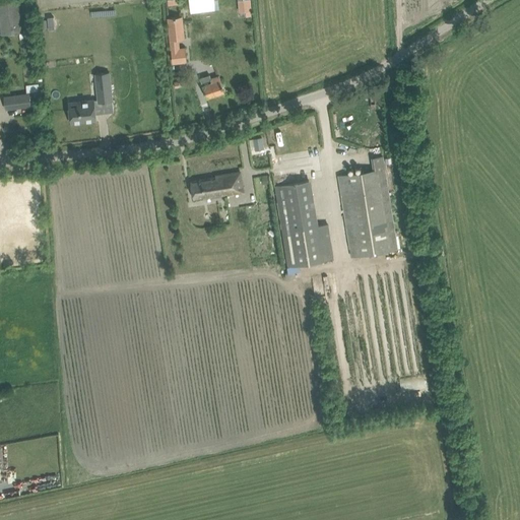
[(24,0),(0,0),(0,26),(0,33),(28,30),(24,0)]
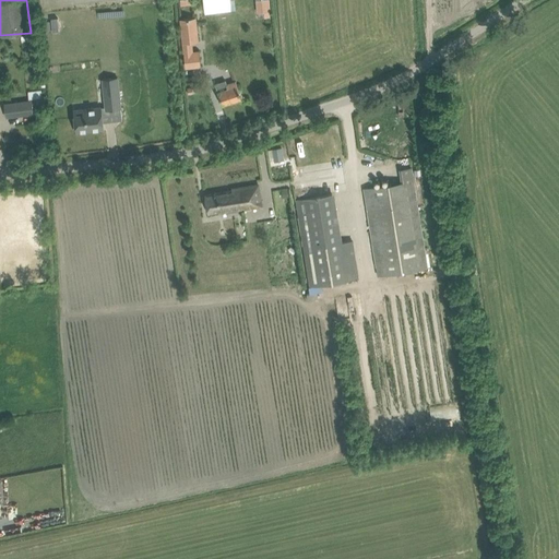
[(268,0),(257,0),(256,0),(257,12),(270,11),(268,0)]
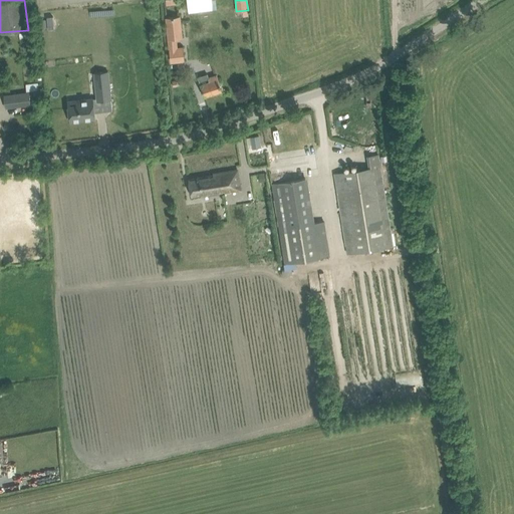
[(182,37),(180,16),(167,18),(171,62),(184,60),(183,47),(177,48),(176,38),(182,37)]
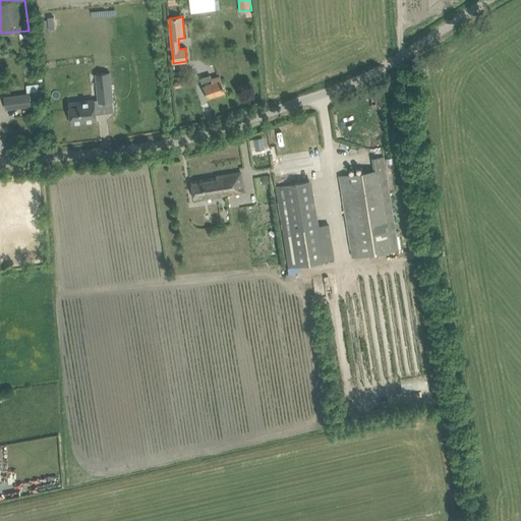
[(110,72),(96,74),(99,103),(113,101),(110,72)]
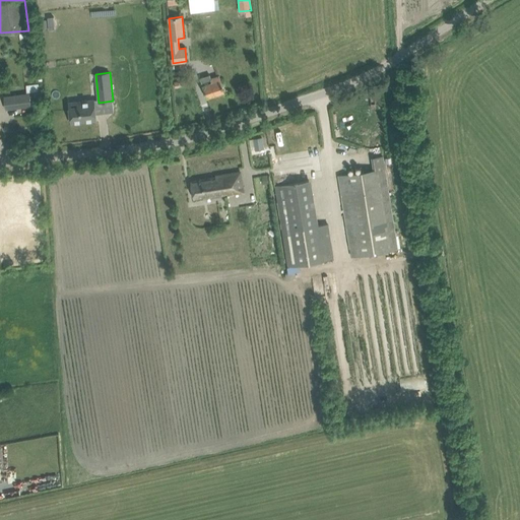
[(202,85),(203,87),(206,98),(224,91),(219,75),(210,78),(209,74),(200,77),(203,85),(202,85)]
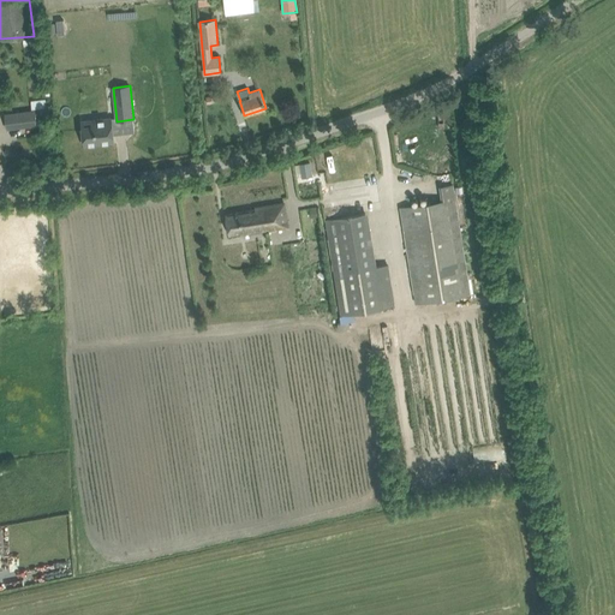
[(34,111),(12,113),(15,129),(36,125),(34,111)]
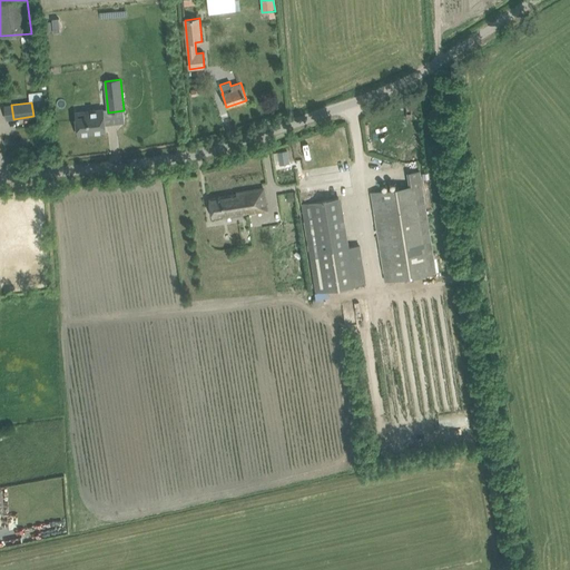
[(76,112),(75,112),(78,135),(106,131),(102,109),(87,110),(87,111),(87,112),(76,115),(76,112)]
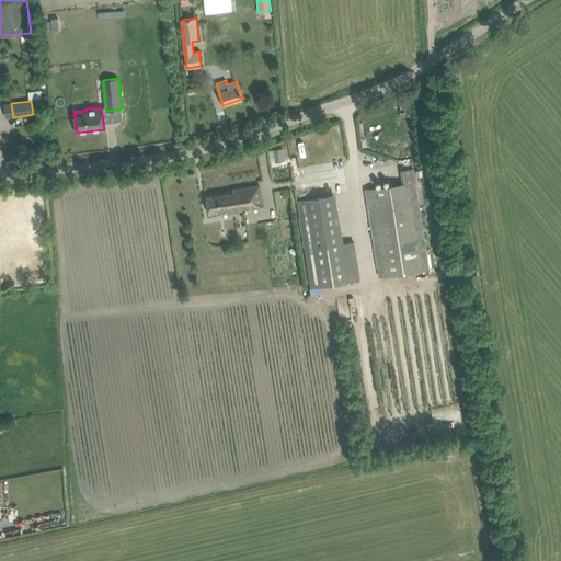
[(282,148),(274,150),(276,160),(284,159),(282,148)]
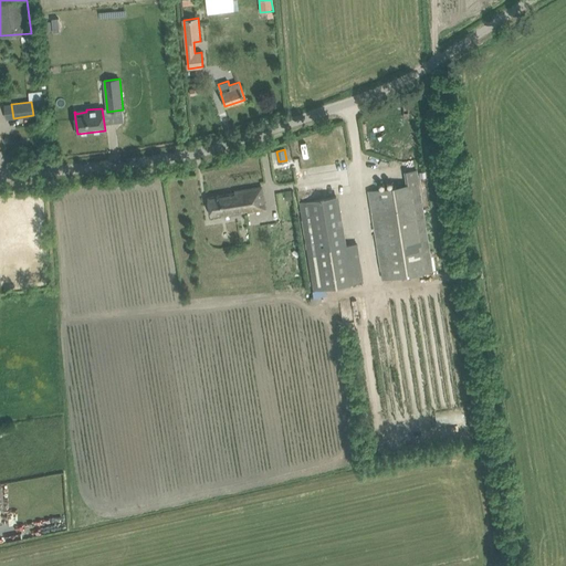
[(368,191),(383,279),(432,271),(417,170),(405,173),(407,185),(368,191)]
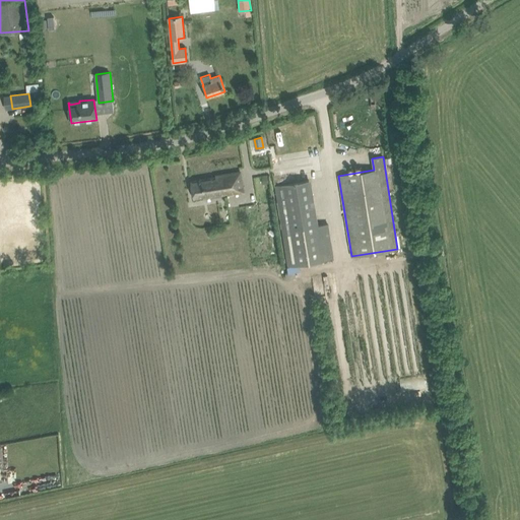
[(216,176),(216,177),(191,181),(194,198),(203,197),(204,198),(243,192),(240,172),(216,176)]
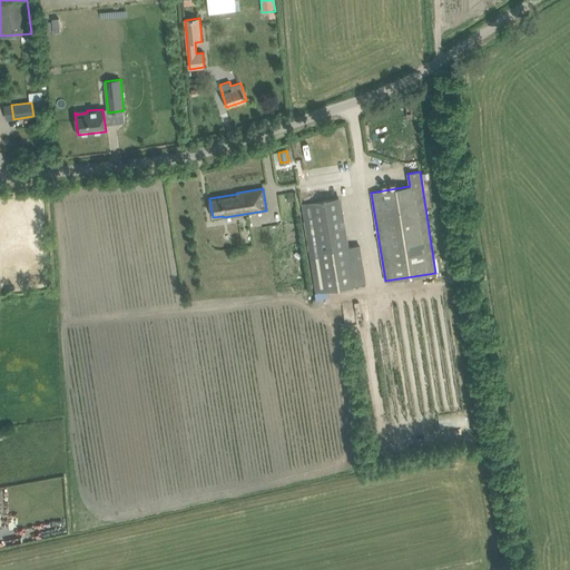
[(302,204),(304,215),(316,292),(365,284),(360,245),(346,247),(338,198),(302,204)]
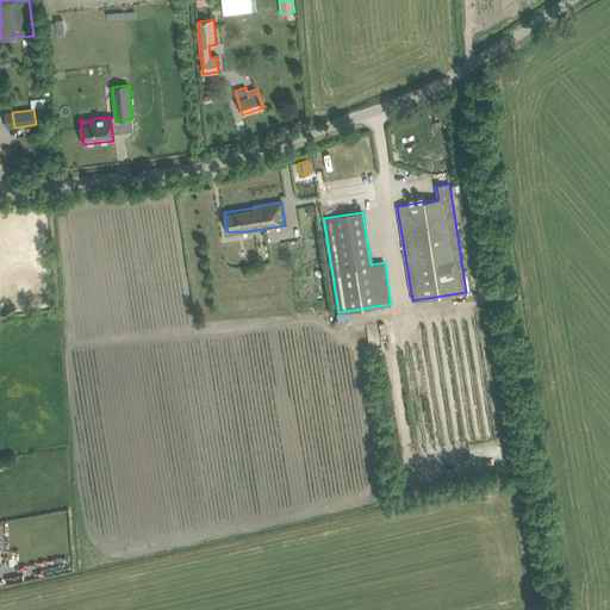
[(446,409),(431,411),(434,425),(448,423),(446,409)]
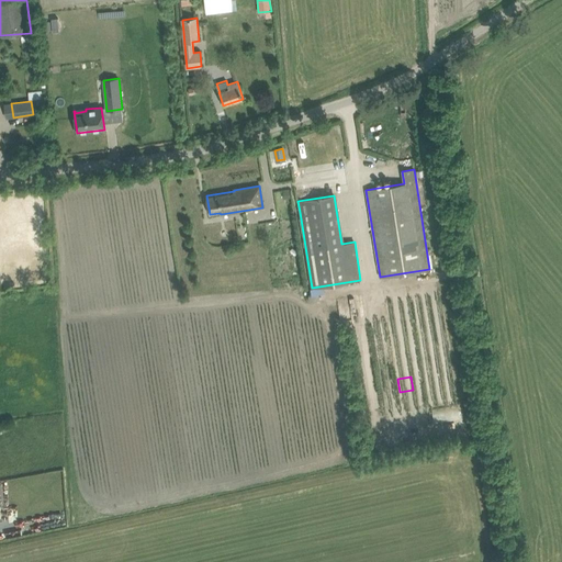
[(397,380),(390,381),(392,397),(400,396),(397,380)]
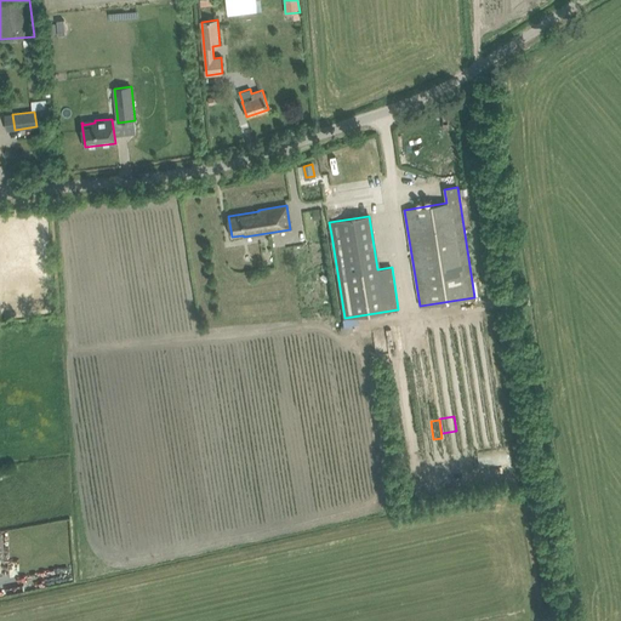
All buildings are outlined.
